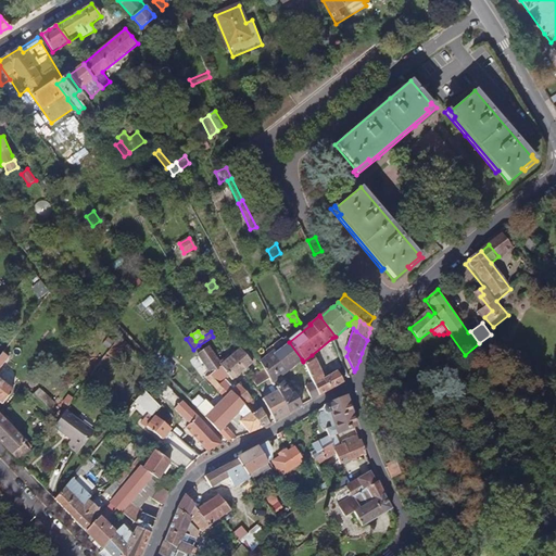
[(127,344),(119,337),(106,354),(115,361),(127,344)]
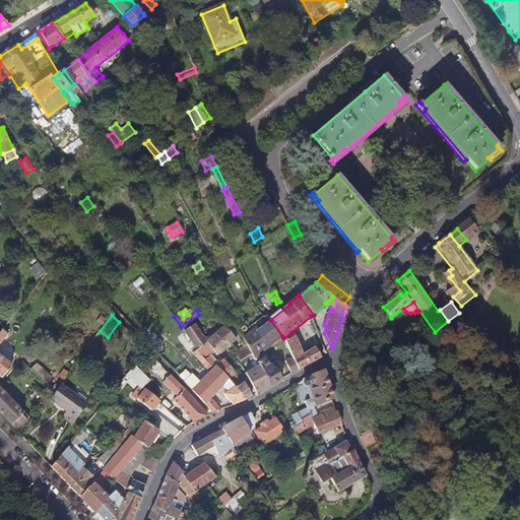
[(249,327),(252,333),(269,319),(267,316),(264,318),(262,317),(249,327)]
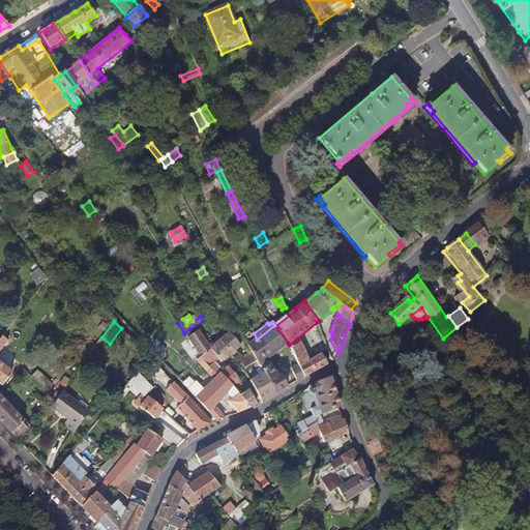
[(257,361),(259,365),(266,360),(288,343),(275,326),(274,325),(257,340),(248,346),(252,352),(257,361)]
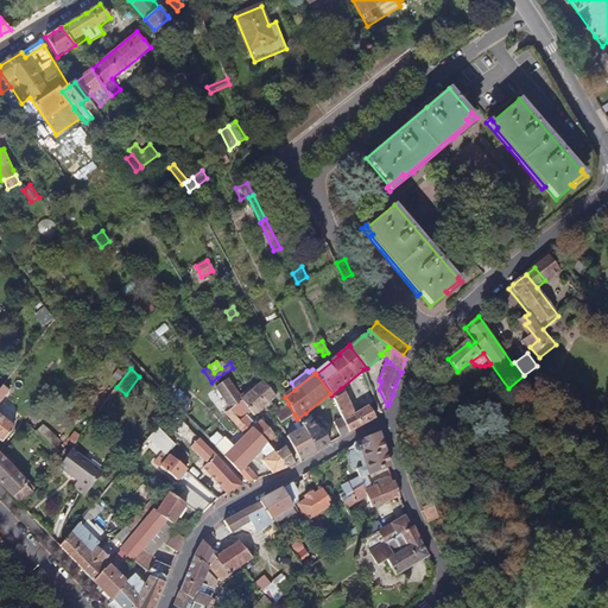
[(211,382),(230,410),(241,401),(251,412),(254,416),(263,409),(247,390),(240,396),(228,380),(222,384),(217,378),(211,382)]
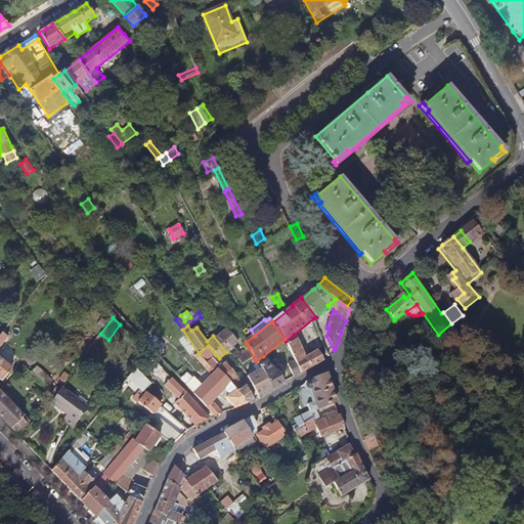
[(226,352),(236,343),(225,329),(217,336),(215,334),(213,336),(226,352)]
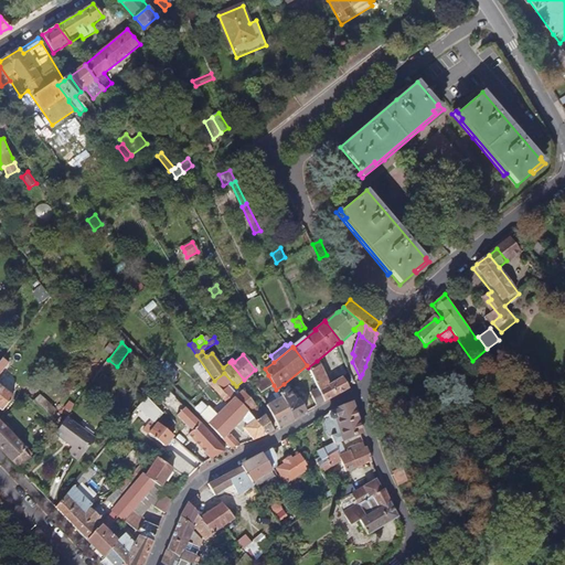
[(328,385),(317,361),(308,368),(319,390),(319,391),(328,385)]
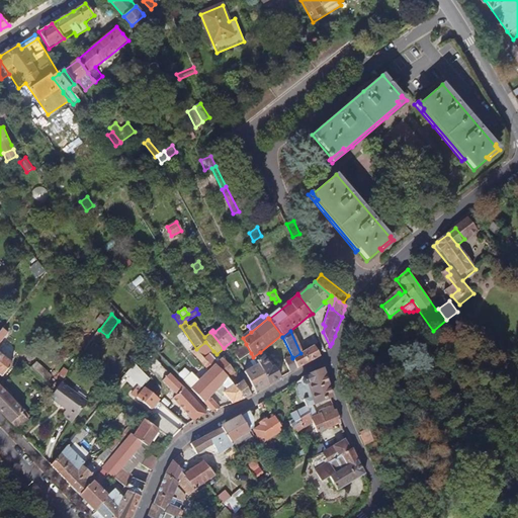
[(196,349),(195,349),(211,367),(214,365),(228,379),(235,373),(222,358),(218,362),(210,355),(213,351),(205,342),(196,349)]
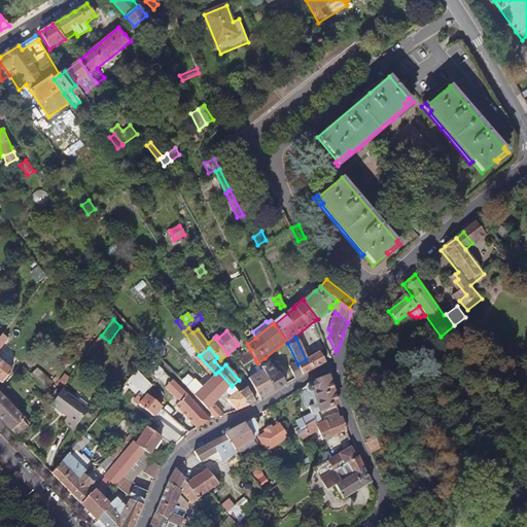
[(243,366),(255,359),(250,350),(238,358),(243,366)]
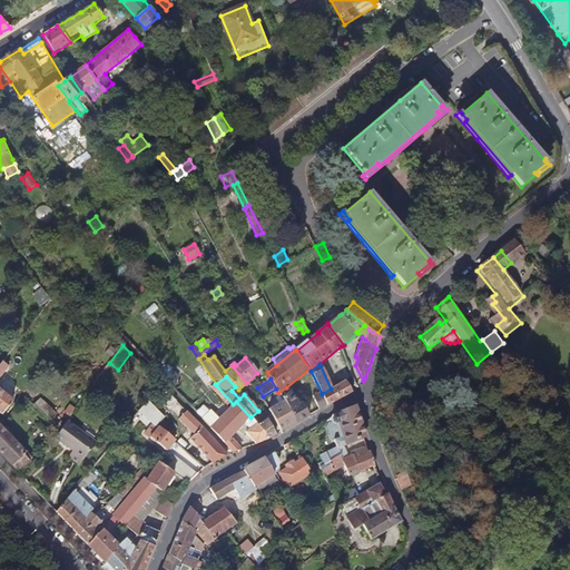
[(345,381),(331,389),(322,394),(328,410),(353,395),(345,381)]
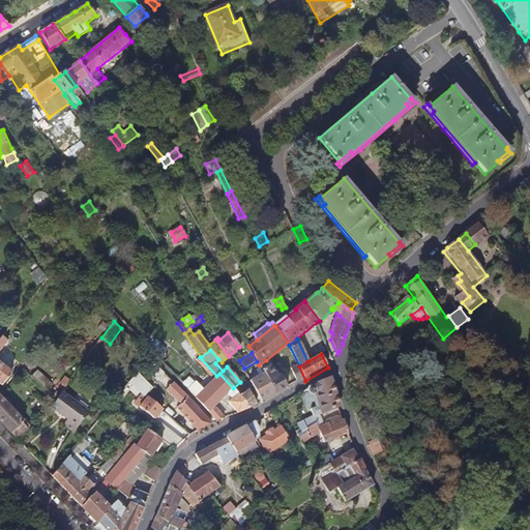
[(216,376),(200,357),(196,360),(197,362),(212,380),(216,376)]
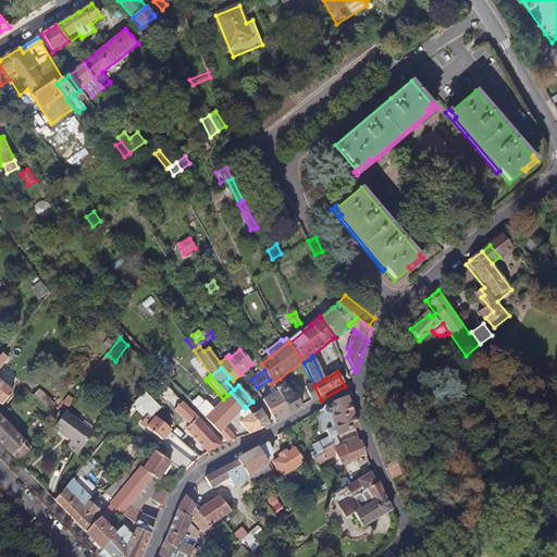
[(284,385),(280,379),(272,384),(276,391),(284,385)]
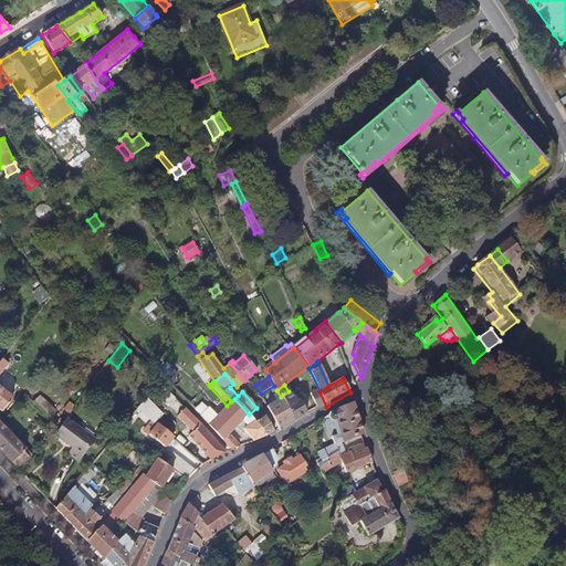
[(176,398),(166,388),(158,395),(168,405),(176,398)]
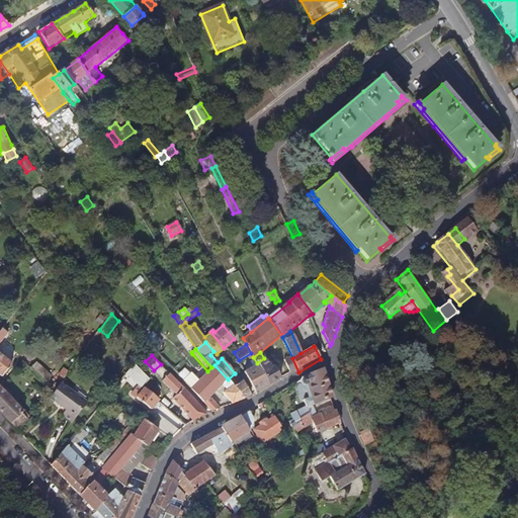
[(11,366),(0,357),(0,378),(1,379),(11,366)]
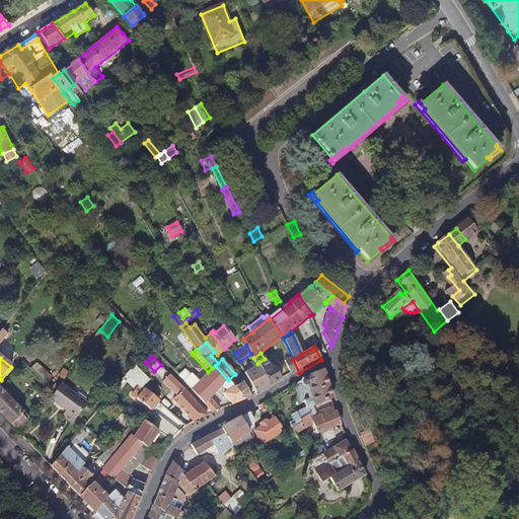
[(299,373),(293,359),(293,358),(285,361),(292,376),(297,373),(299,373)]
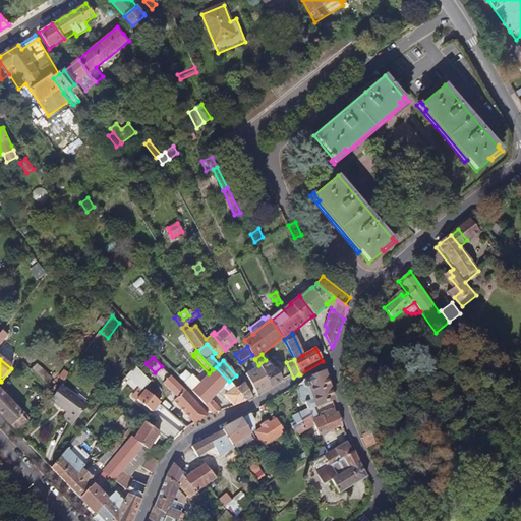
[(258,365),(259,367),(272,391),(284,383),(274,369),(273,370),(266,360),(258,365)]
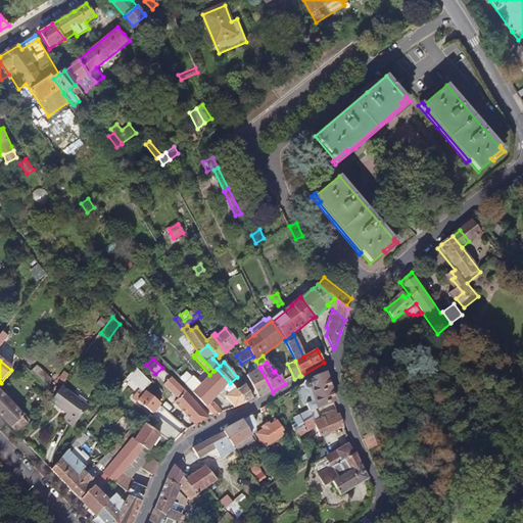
[(31,372),(46,386),(52,380),(37,366),(31,372)]
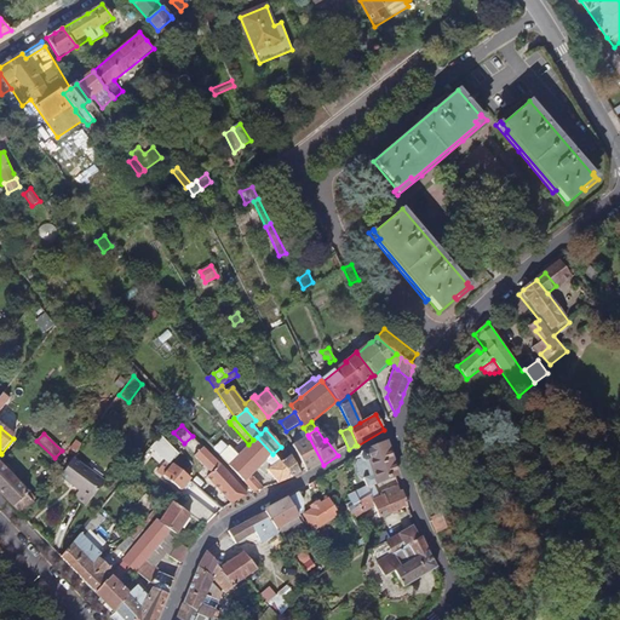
[(252,492),(263,488),(251,476),(267,461),(271,468),(267,470),(277,483),(285,481),(292,478),(281,464),(281,463),(273,454),(257,437),(253,440),(248,445),(237,455),(228,447),(218,455),(252,492)]
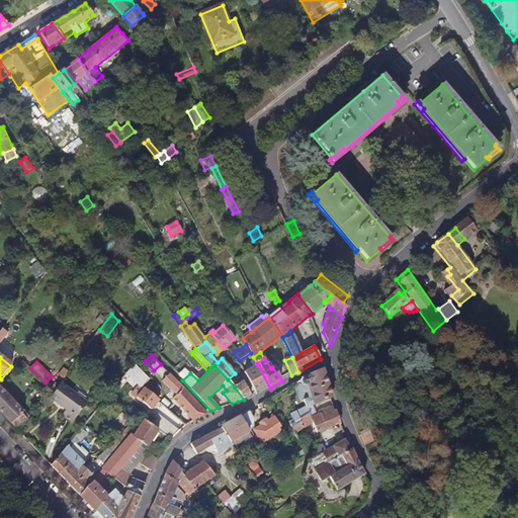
[(244,372),(256,395),(259,394),(270,389),(258,365),(244,372)]
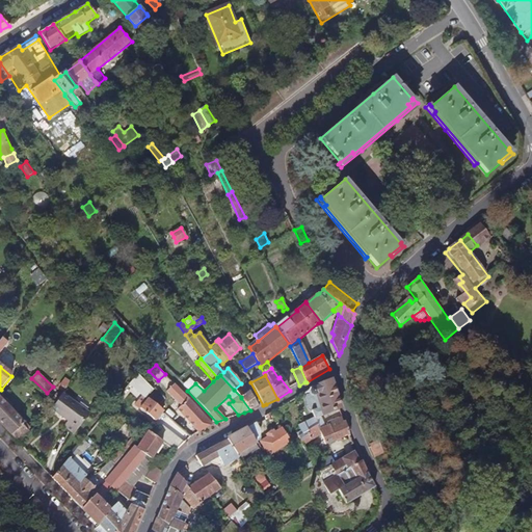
[(314,418),(316,418),(322,416),(341,408),(331,380),(330,379),(314,387),(309,390),(310,394),(306,395),(303,398),(307,409),(311,411),(312,411),(314,418)]
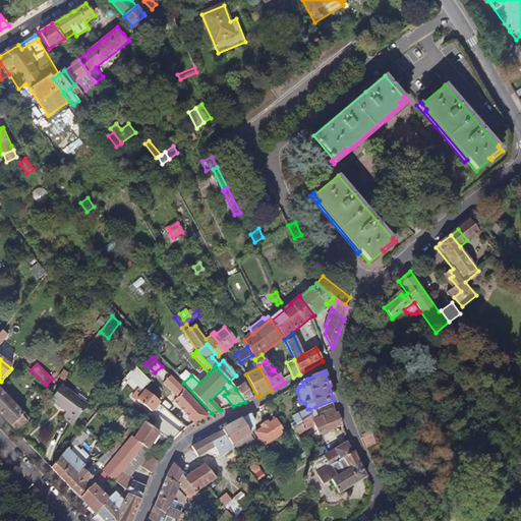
[(236,390),(244,384),(237,378),(236,375),(229,382),(236,389),(236,390)]
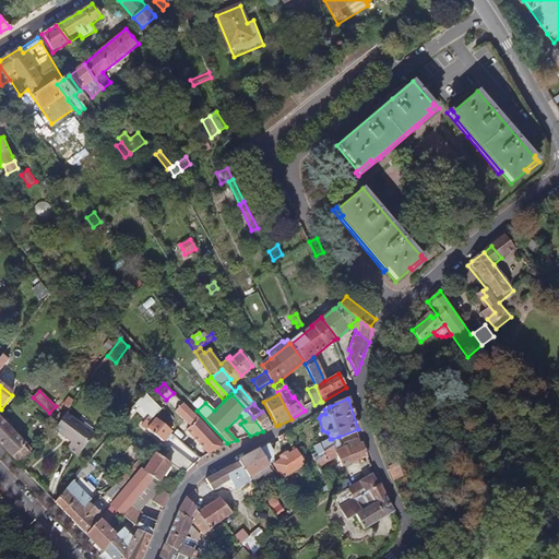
[(190,411),(183,404),(175,412),(190,427),(186,431),(207,454),(223,445),(190,411)]
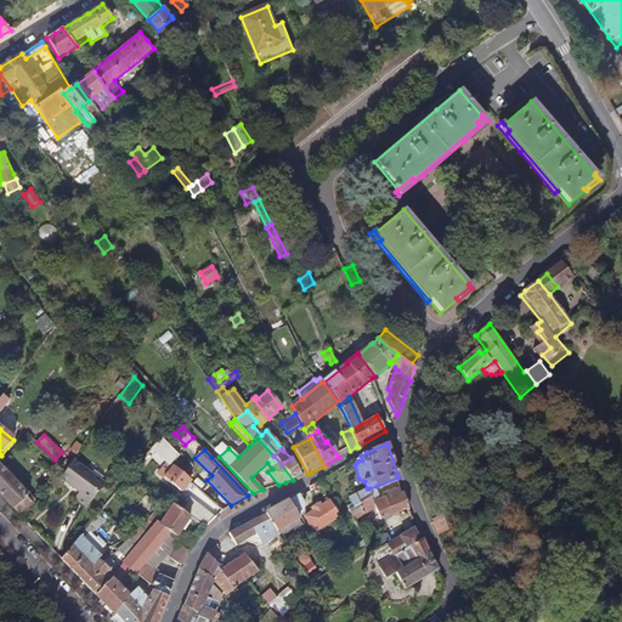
[(191,481),(185,475),(171,464),(179,457),(176,453),(167,463),(160,471),(165,476),(164,478),(181,492),(190,484),(191,481)]
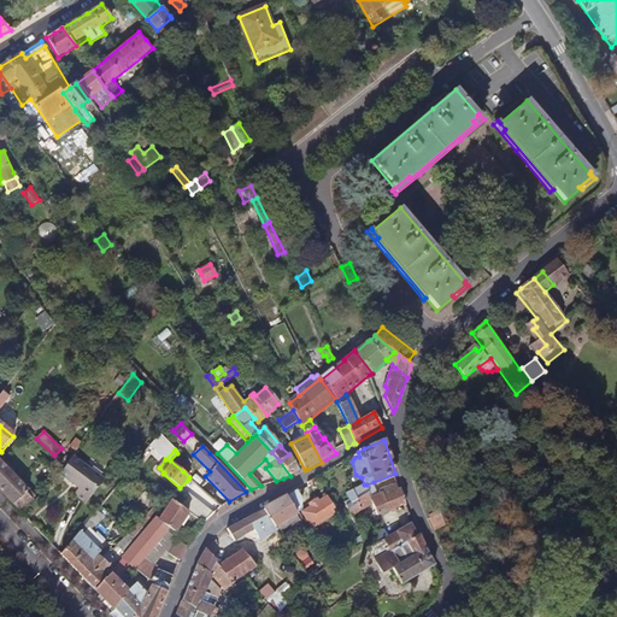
[(177,453),(170,460),(183,471),(192,463),(180,451),(177,453)]
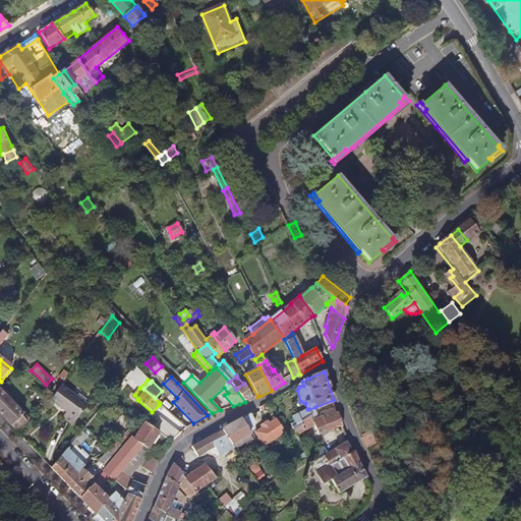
[(252,398),(244,384),(236,390),(245,402),(249,400),(252,398)]
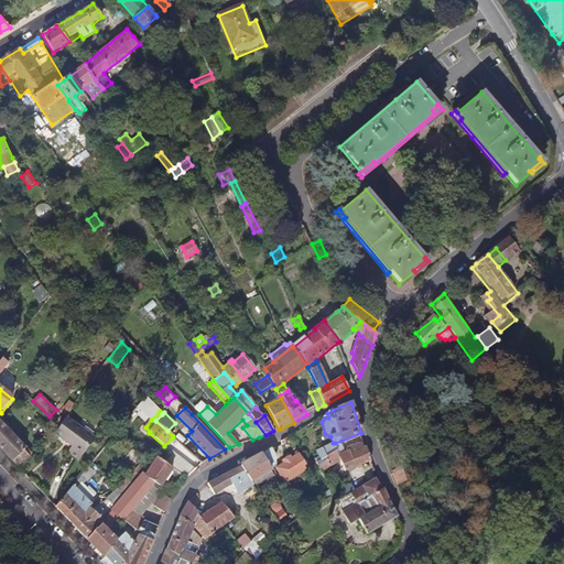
[(65,418),(60,425),(53,434),(69,446),(66,452),(77,459),(94,437),(65,418)]
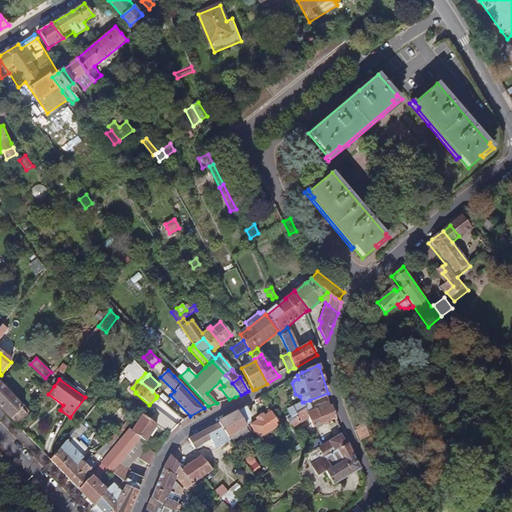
[(0,382),(0,411),(2,413),(16,427),(29,413),(0,382)]
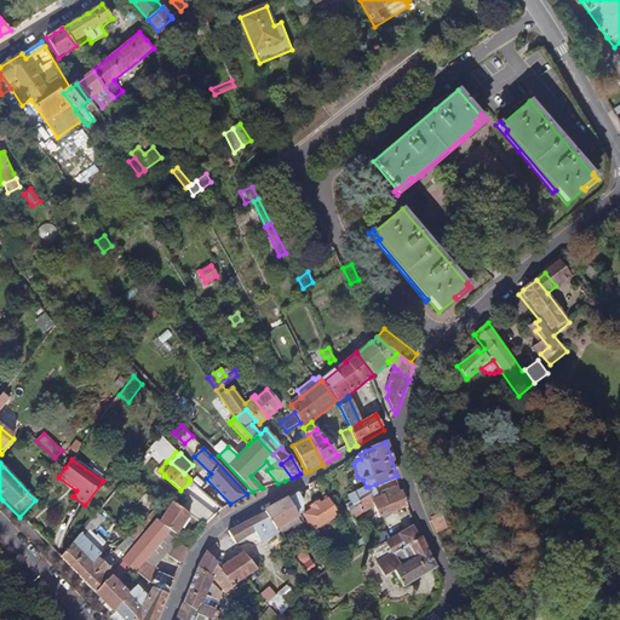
[(409,507),(403,492),(400,493),(397,487),(382,493),(383,495),(373,499),(372,497),(360,501),(363,507),(352,514),(355,520),(374,509),(379,518),(409,507)]
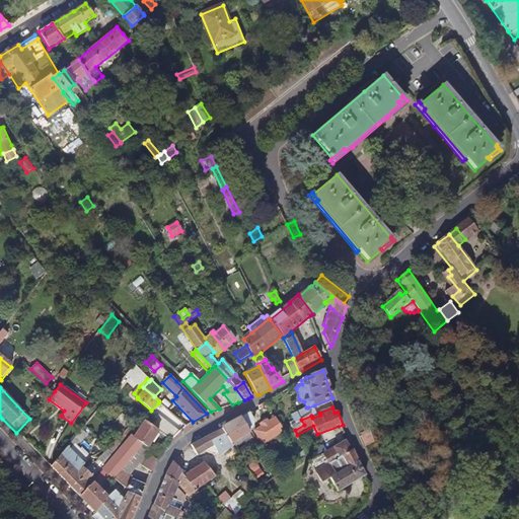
[(311,416),(308,408),(306,408),(298,412),(301,420),(311,416)]
